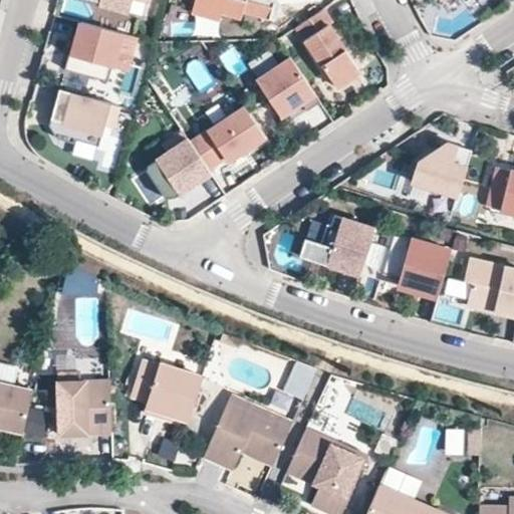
[(141,0),(146,1),(146,0),(99,0),(99,4),(129,12),(132,0),(141,0)]
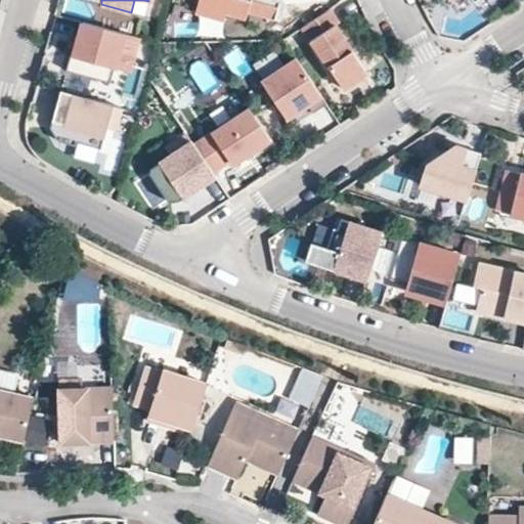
[(280,0),(200,0),(197,11),(224,18),(226,11),(247,16),(249,10),(276,17),(280,0)]
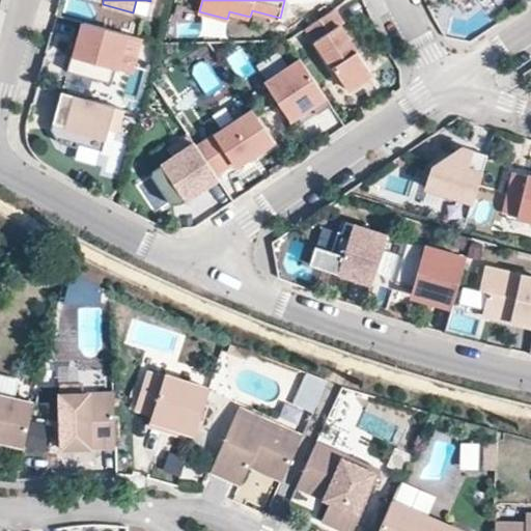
[(339,26),(342,23),(333,9),(306,28),(347,89),(371,74),(339,26)]
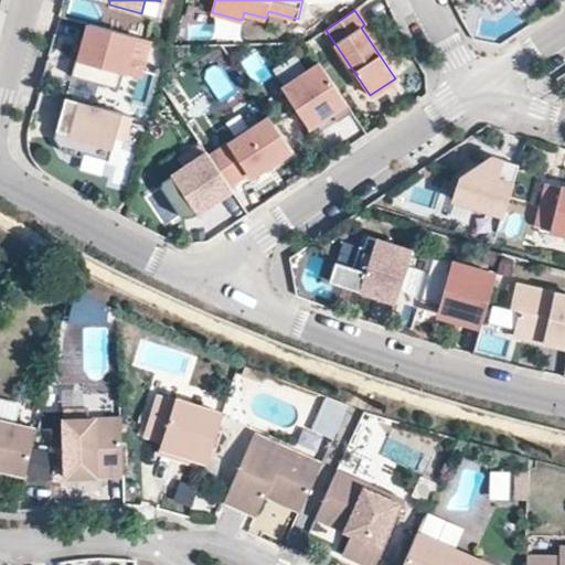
[(139,77),(149,40),(89,23),(80,60),(76,59),(72,76),(119,88),(124,73),(139,77)]
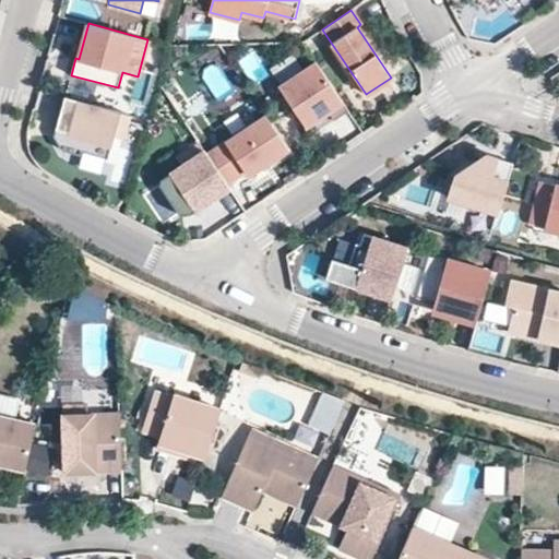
[(348,110),(316,62),(280,87),(306,126),(328,111),(334,120),(348,110)]
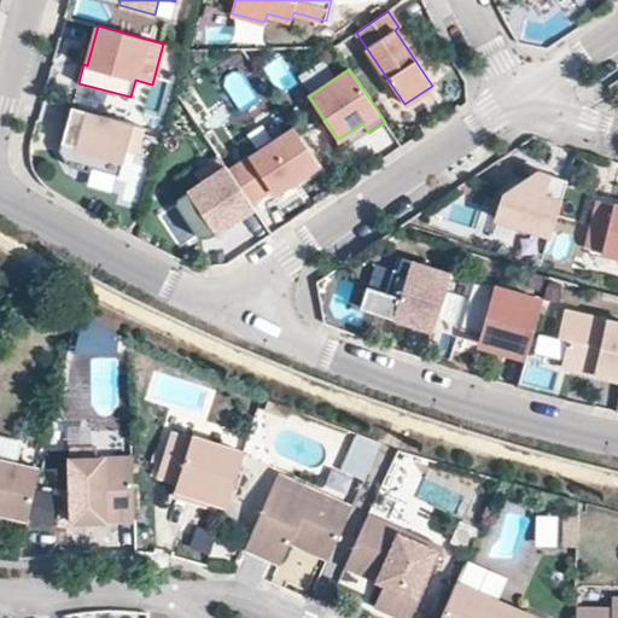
[(147,101),(152,85),(135,80),(130,97),(147,101)]
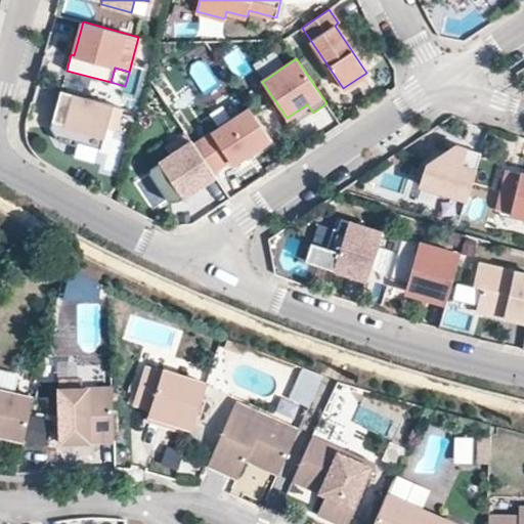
[(115,128),(121,106),(60,90),(54,114),(59,116),(57,122),(52,120),(50,127),(58,140),(76,145),(76,141),(100,148),(106,126),(115,128)]
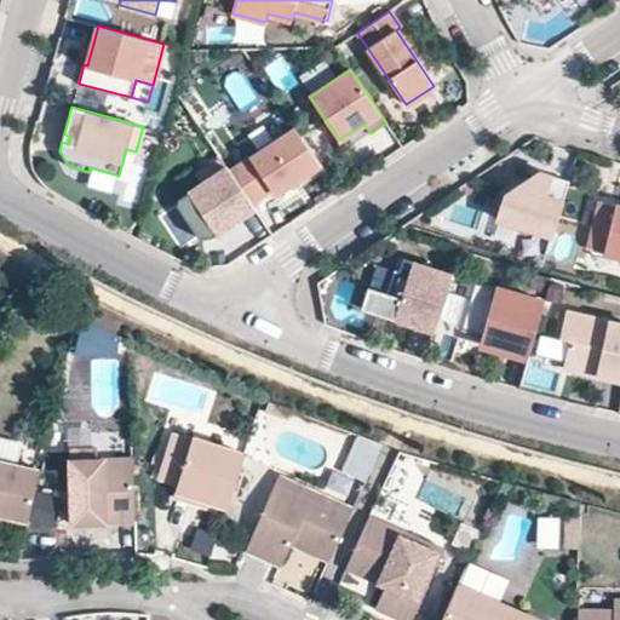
[(320,165),(294,127),(252,156),(273,189),(276,194),(320,165)]
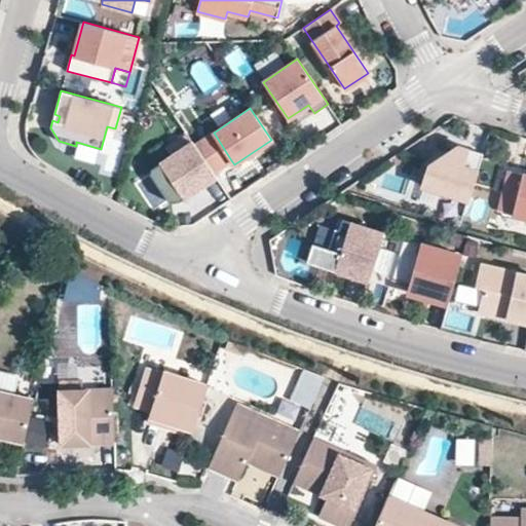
[(209,137),(226,163),(231,160),(214,133),(209,137)]
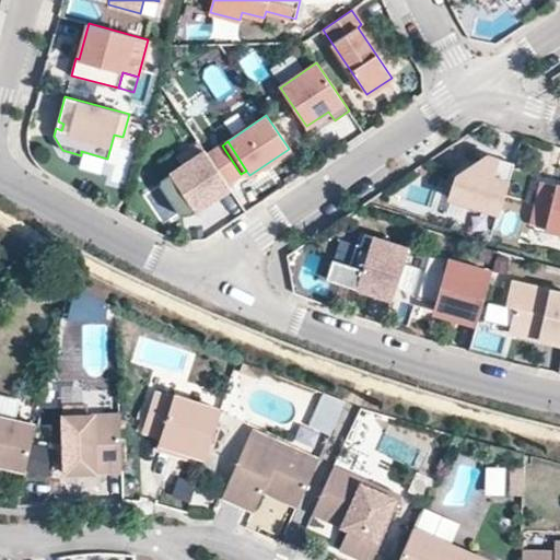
[(207,155),(200,143),(178,159),(183,165),(170,174),(195,211),(230,188),(226,184),(207,155)]
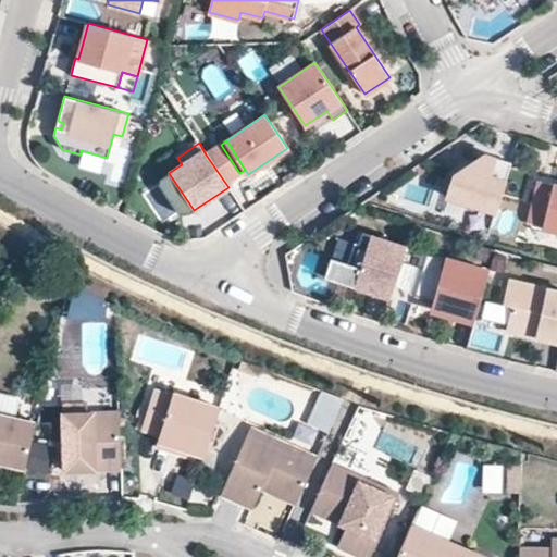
[(239,173),(221,145),(206,155),(225,183),(239,173)]
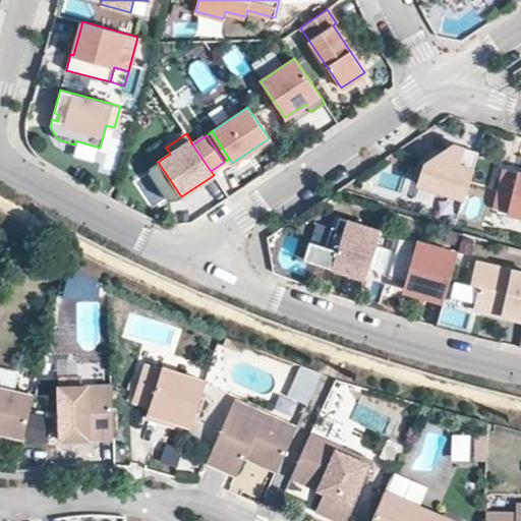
[(464,198),(478,153),(454,145),(424,164),(417,184),(464,198)]
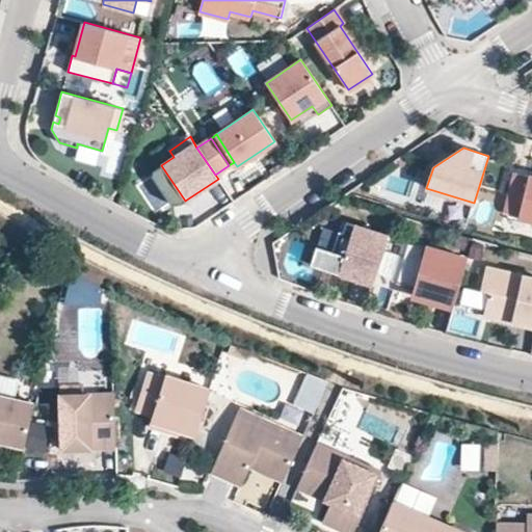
[(531,176),(514,173),(505,214),(531,220),(531,176)]
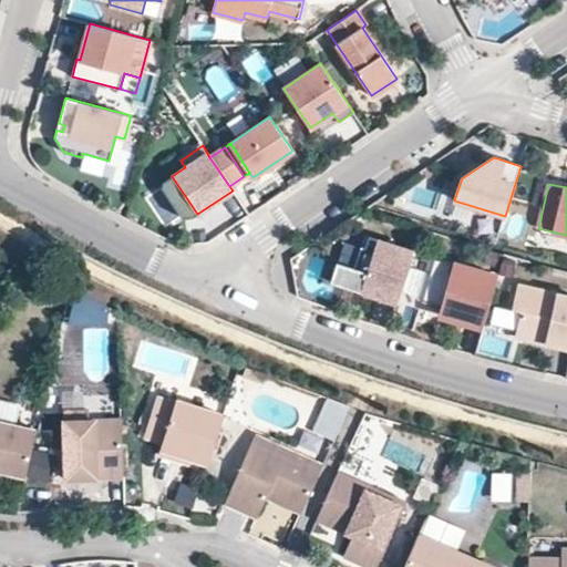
[(560,253),(566,241),(543,230),(538,243),(560,253)]
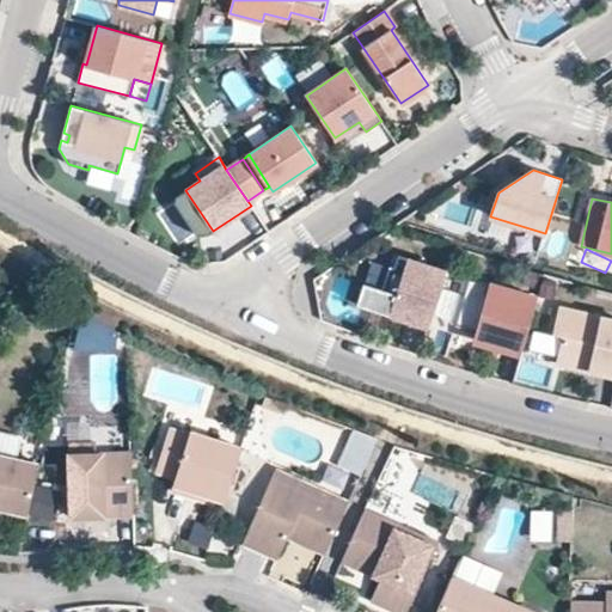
[(357,304),(390,314),(392,310),(410,314),(409,320),(428,326),(446,271),(408,258),(403,270),(390,267),(383,289),(365,283),(357,304)]
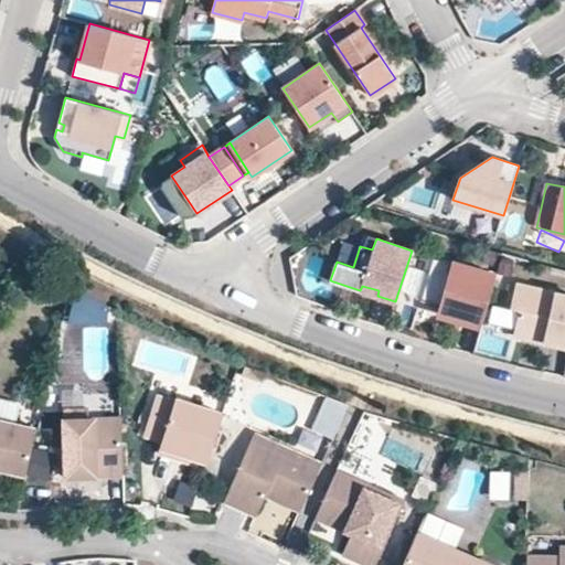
[(496,275),(433,256),(420,299),(441,305),(439,315),(481,327),(496,275)]
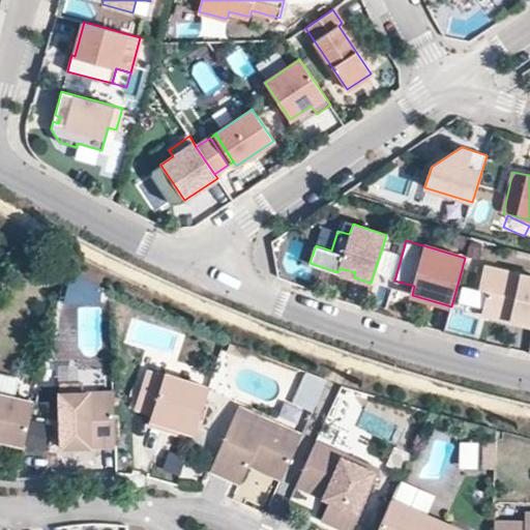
[(529,324),(529,276),(484,266),(479,289),(488,291),(482,315),(529,324)]
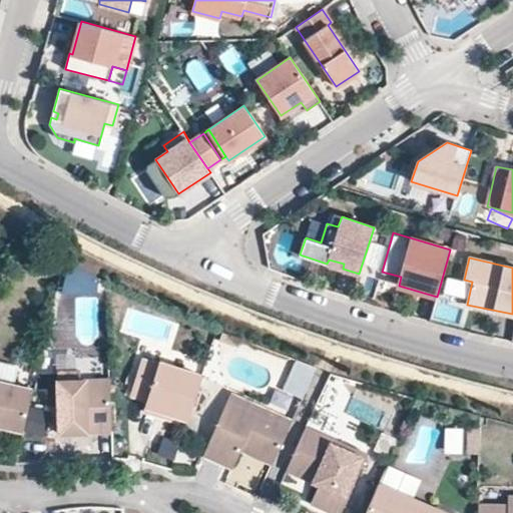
[(343,269),(344,264),(329,260),(327,264),(343,269)]
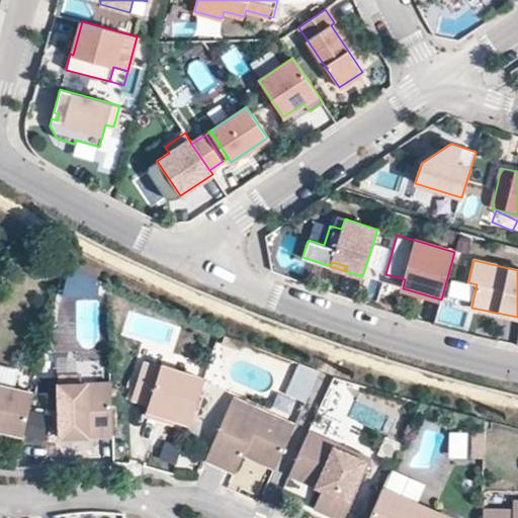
[(470,301),(475,286),(453,281),(450,297),(470,301)]
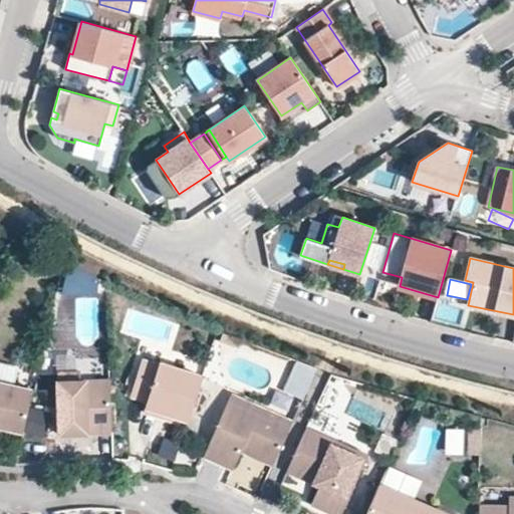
[(240,340),(221,333),(219,341),(237,347),(240,340)]
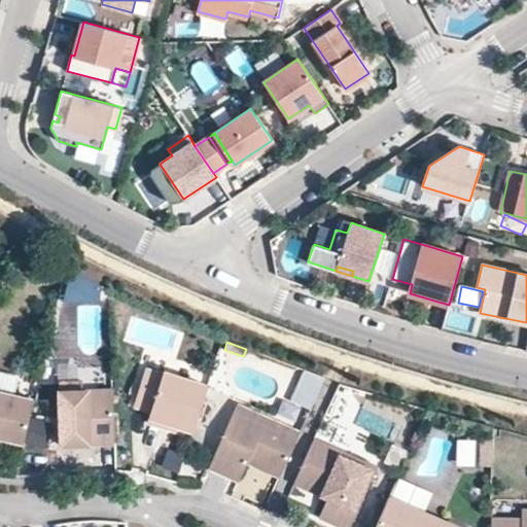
[(195,429),(207,384),(163,370),(162,374),(144,369),(134,403),(150,409),(146,423),(163,428),(166,420),(195,429)]
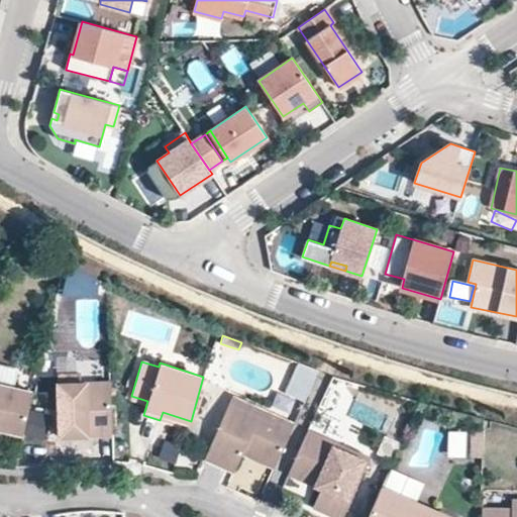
[(303,404),(319,369),(299,362),(284,395),(303,404)]
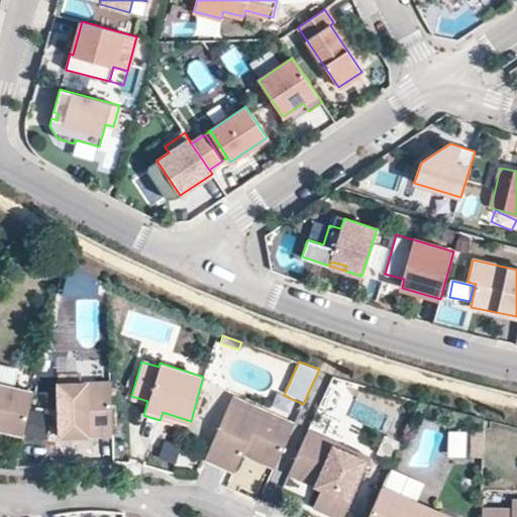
[(18,368),(0,364),(0,384),(14,387),(18,368)]
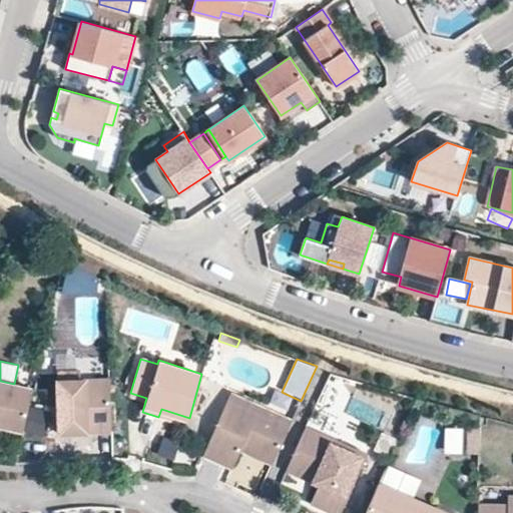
[(59,431),(112,430),(110,377),(80,379),(79,369),(56,370),(59,431)]
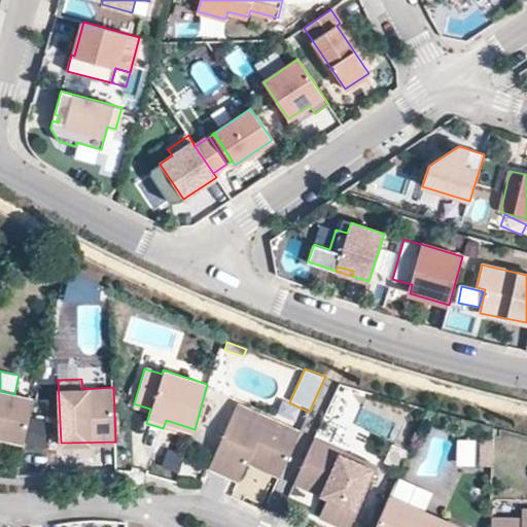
[(0,435),(23,442),(33,398),(14,394),(0,391),(0,435)]
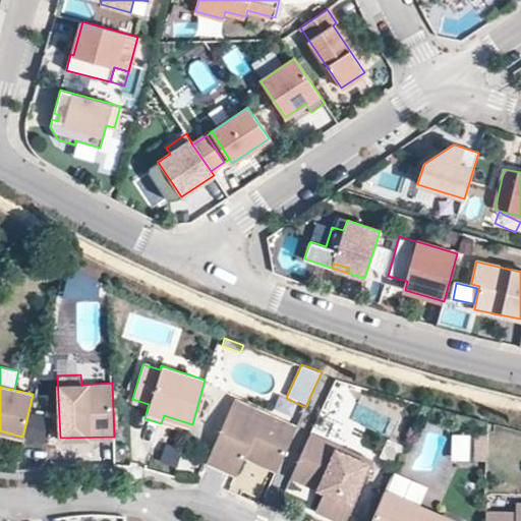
[(244,456),(277,470),(297,425),(234,398),(207,461),(236,473),(244,456)]
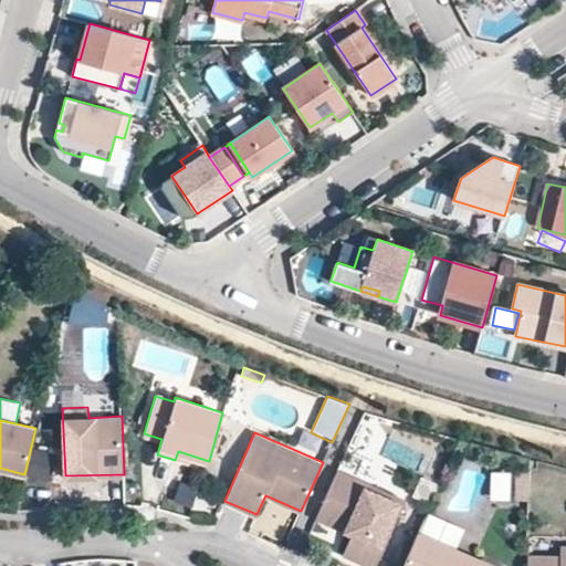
[(34,480),(50,482),(54,454),(39,452),(34,480)]
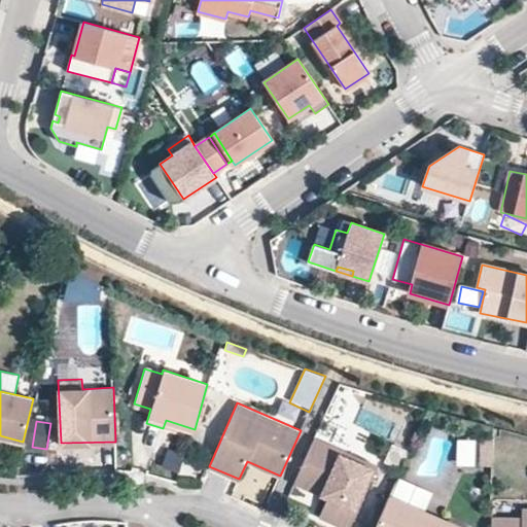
[(349,526),(376,465),(315,437),(296,482),(326,495),(318,515),(347,526),(349,526)]
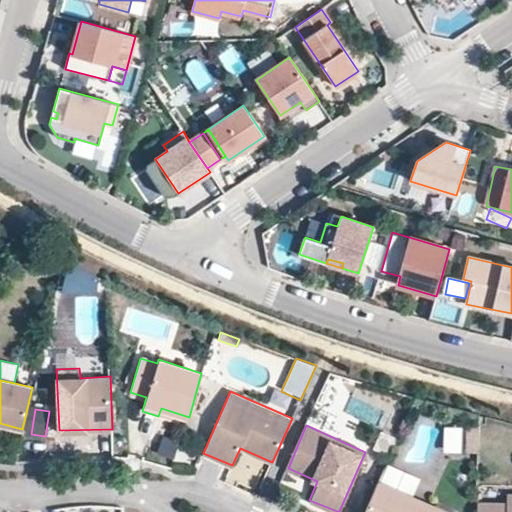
[(464,455),(465,428),(446,428),(445,454),(464,455)]
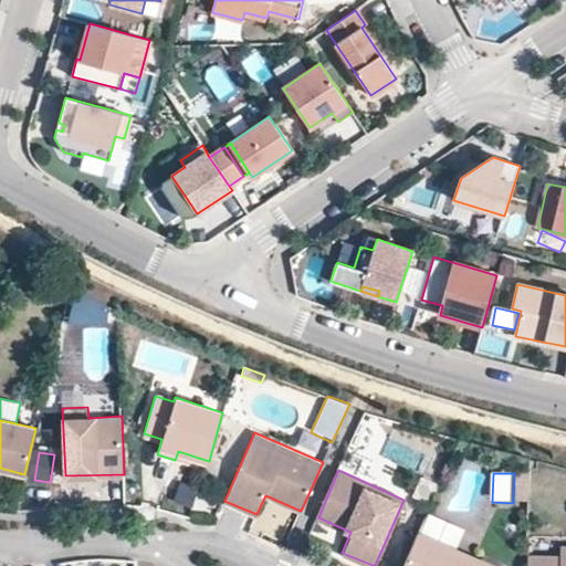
[(420,532),(405,565),(499,565),(420,532)]
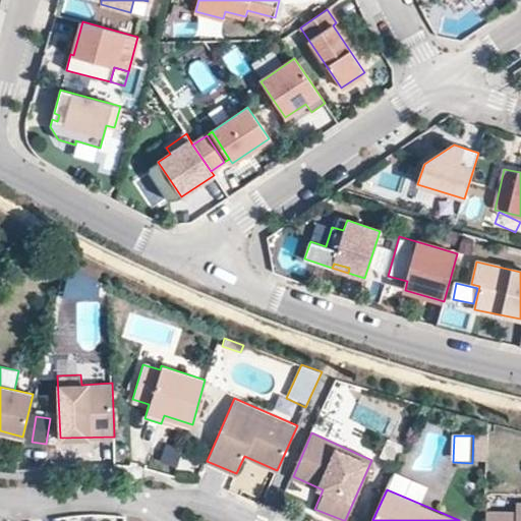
[(486,511),(487,497),(479,496),(479,512),(486,511)]
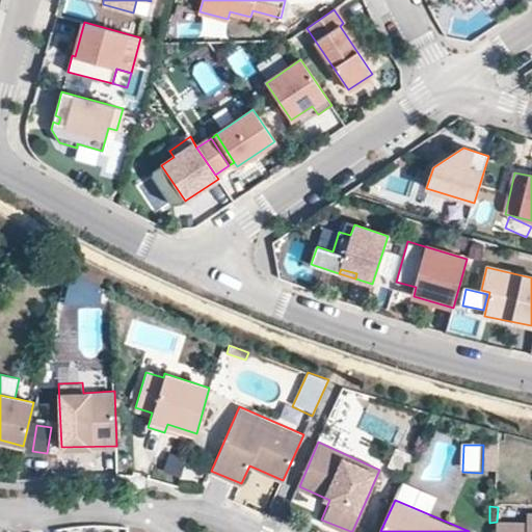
[(526,522),(497,522),(497,531),(531,531),(531,513),(526,514),(526,522)]
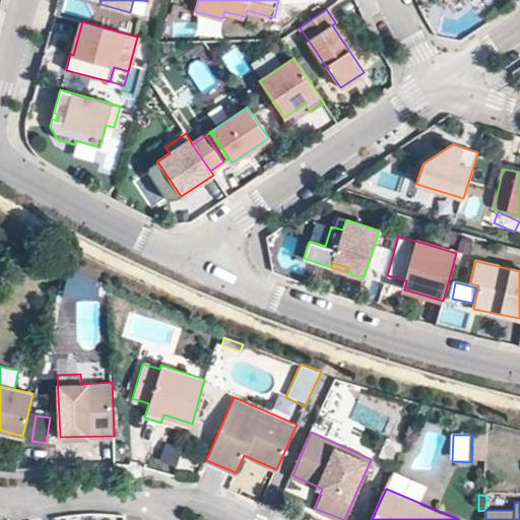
All buildings are outlined.
